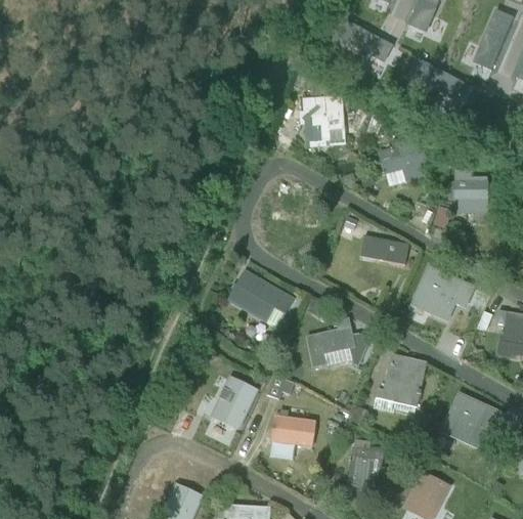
[(420,0),(410,23),(428,30),(440,0),(420,0)]
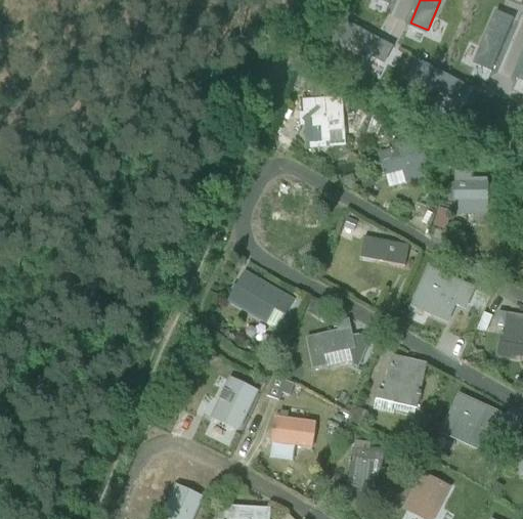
[(499,7),(476,60),(493,68),(516,15),(499,7)]
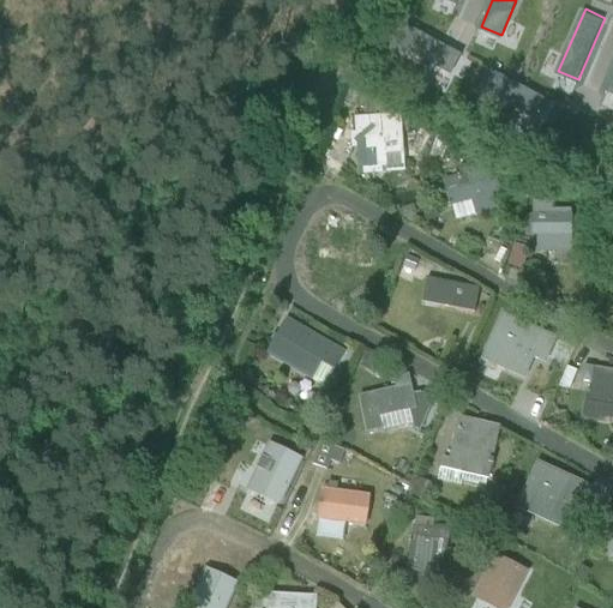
[(408,20),(397,41),(452,71),(463,50),(408,20)]
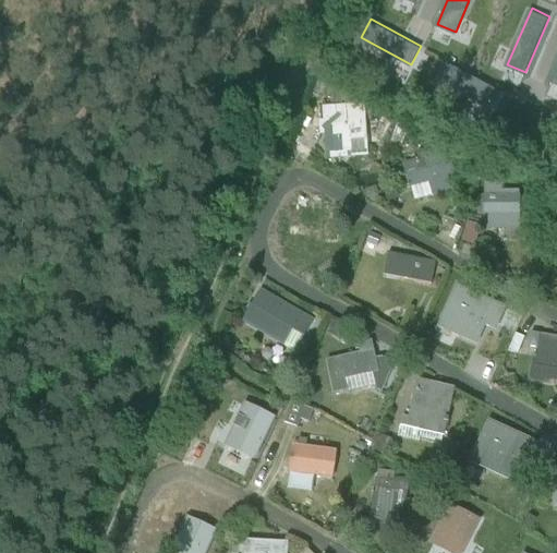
[(446,59),(436,77),(486,104),(496,85),(446,59)]
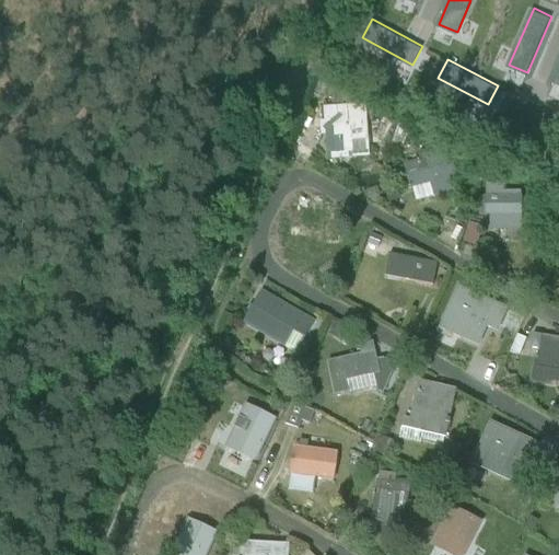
[(333,79),(327,92),(344,101),(350,88),(333,79)]
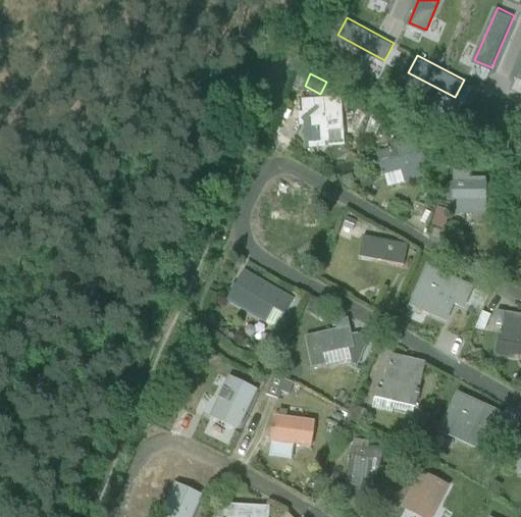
[(520,109),(481,92),(473,111),(520,133),(520,109)]
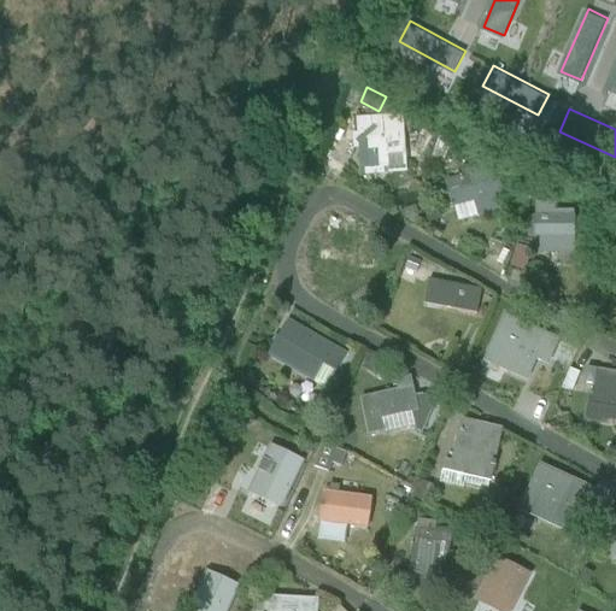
[(403,113),(359,116),(361,151),(362,172),(389,170),(388,148),(405,148),(403,113)]
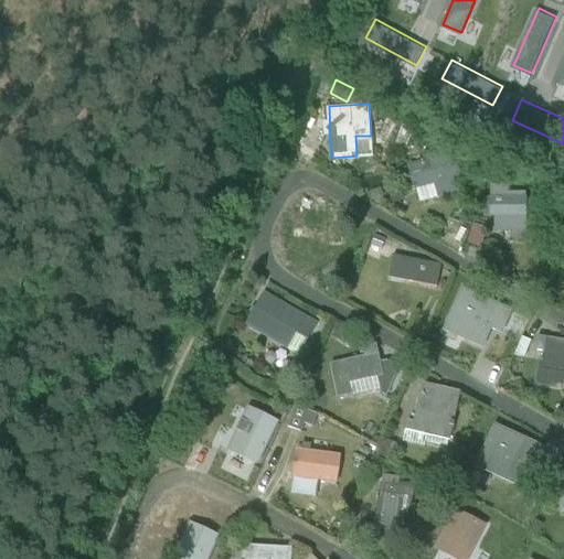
[(429,158),(412,163),(417,183),(435,179),(438,191),(457,186),(455,180),(467,176),(459,149),(447,152),(444,154),(440,144),(427,149),(429,158)]
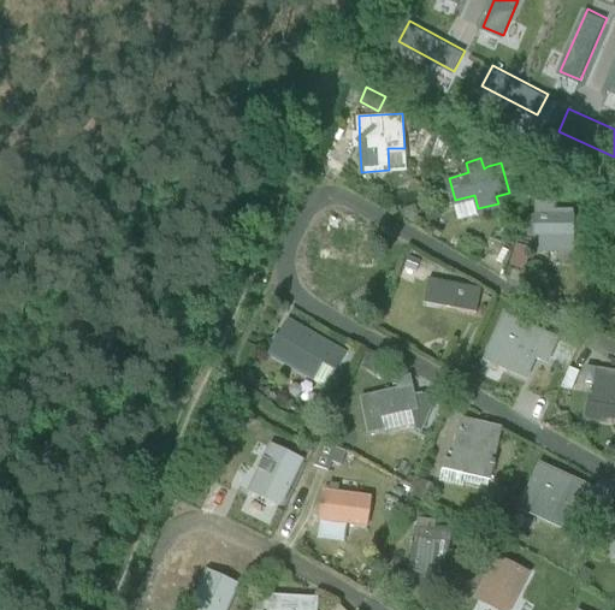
[(527,178),(521,191),(530,195),(536,182),(527,178)]
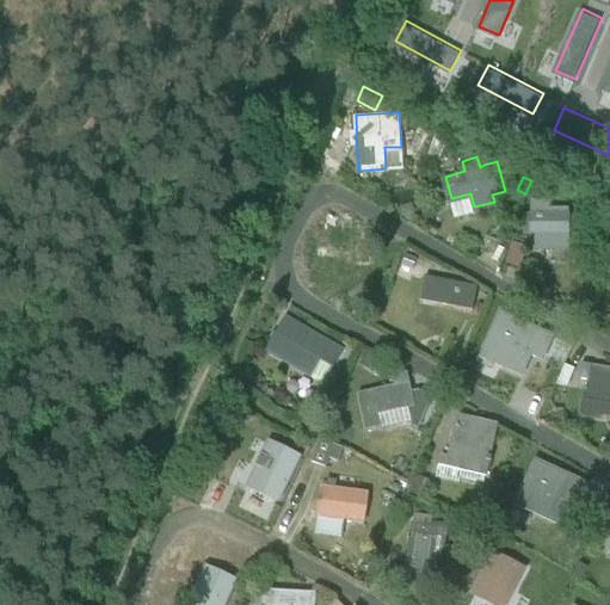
[(568,241),(568,211),(568,205),(550,205),(550,197),(531,197),(531,211),(524,211),(524,230),(530,230),(530,246),(549,246),(549,238),(559,238),(558,241),(568,241)]
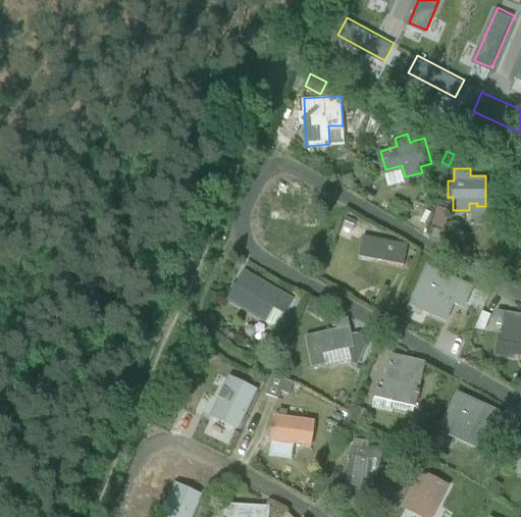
[(302,196),(281,241),(306,252),(327,207),(302,196)]
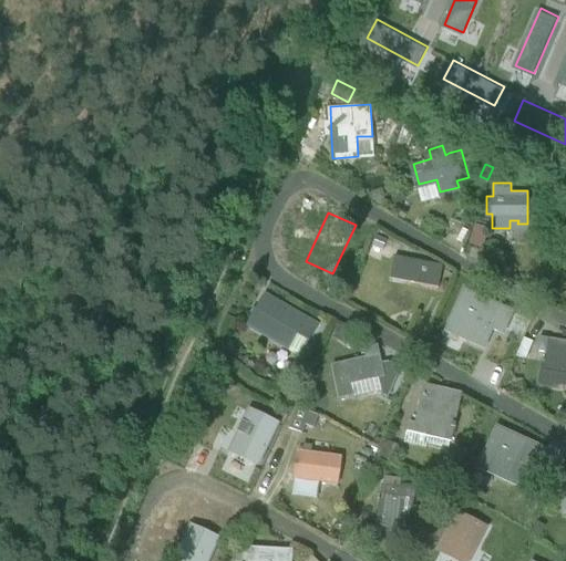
[(535,234),(541,239),(549,239),(555,234),(563,235),(565,224),(552,222),(549,220),(542,220),(536,226),(535,234)]
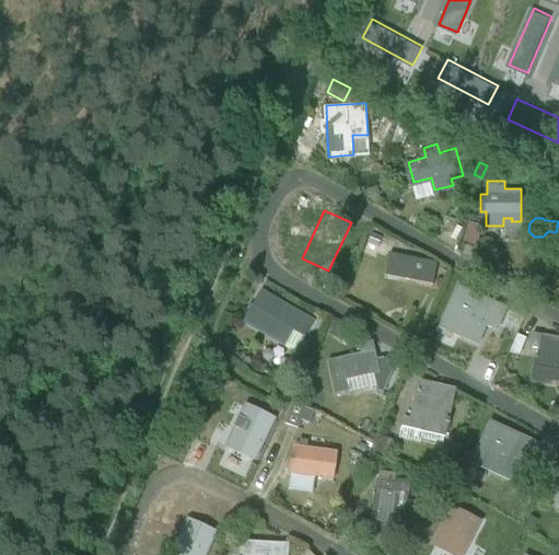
[(371,233),(368,242),(375,245),(380,236),(371,233)]
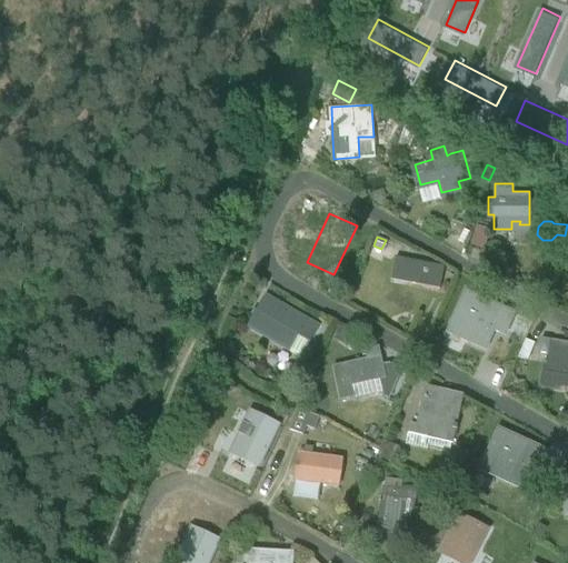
[(409,280),(440,285),(445,264),(432,262),(434,255),(424,253),(422,260),(396,254),(394,270),(410,273),(409,280)]
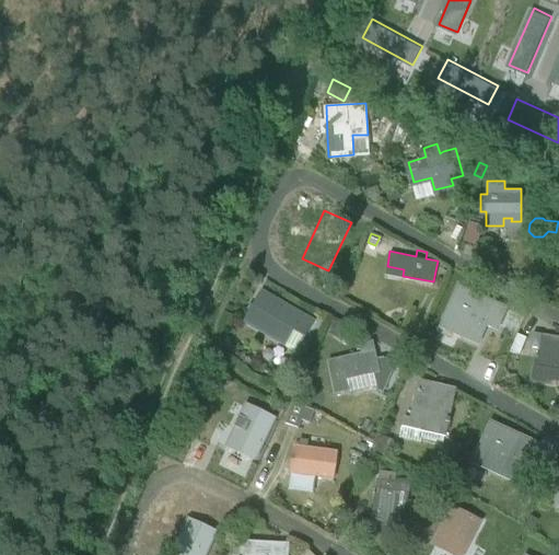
[(461,327),(459,331),(479,339),(487,323),(491,324),(495,318),(501,321),(508,305),(459,284),(442,323),(443,323),(444,320),(461,327)]
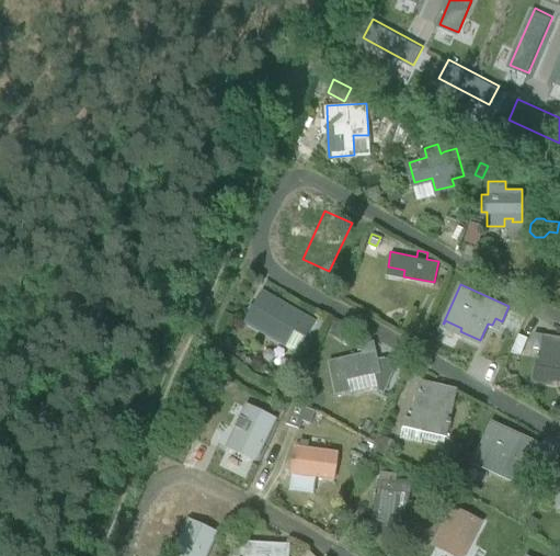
[(306,335),(315,320),(262,290),(246,319),(286,343),(295,329),(306,335)]
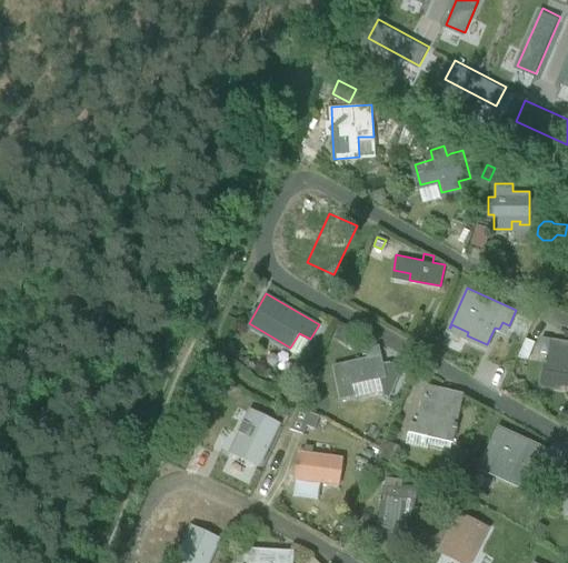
[(344,324),(338,333),(350,341),(356,332),(344,324)]
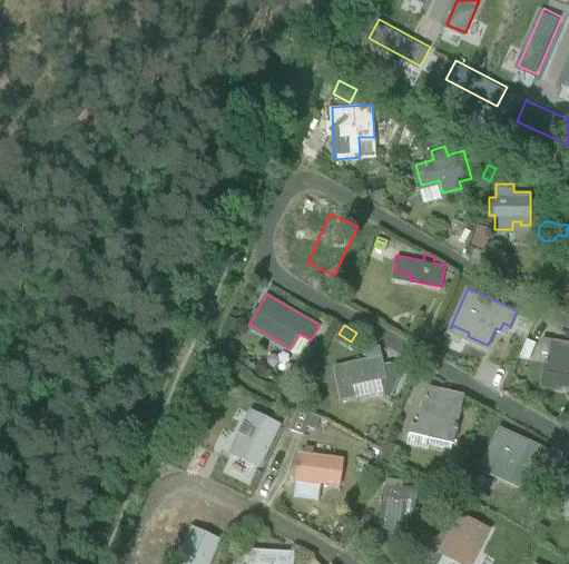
[(543,336),(541,349),(549,352),(549,353),(548,358),(546,358),(542,381),(542,385),(563,388),(565,386),(565,384),(568,385),(568,340),(559,338),(559,339),(543,336)]
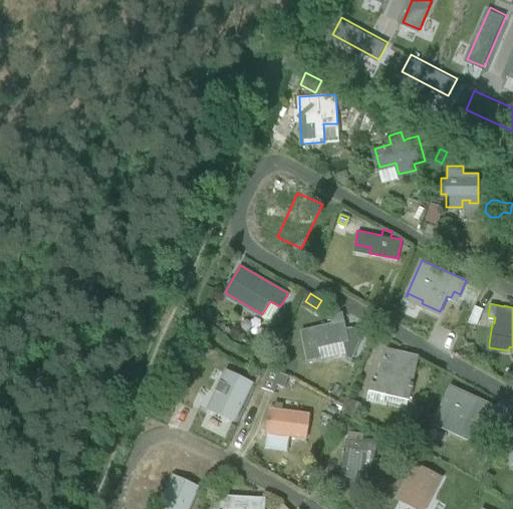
[(470,316),(478,319),(481,313),(473,309),(470,316)]
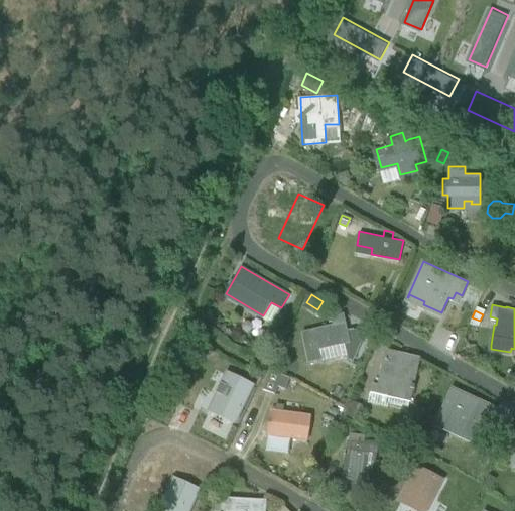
[(349,340),(347,330),(344,315),(333,318),(334,323),(302,330),(309,359),(322,357),(319,346),(349,340)]
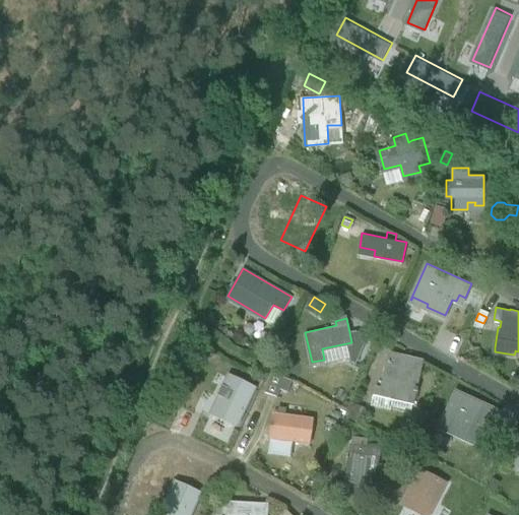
[(376,384),(374,393),(392,397),(391,402),(411,406),(412,402),(417,379),(422,360),(390,352),(386,372),(383,386),(376,384)]
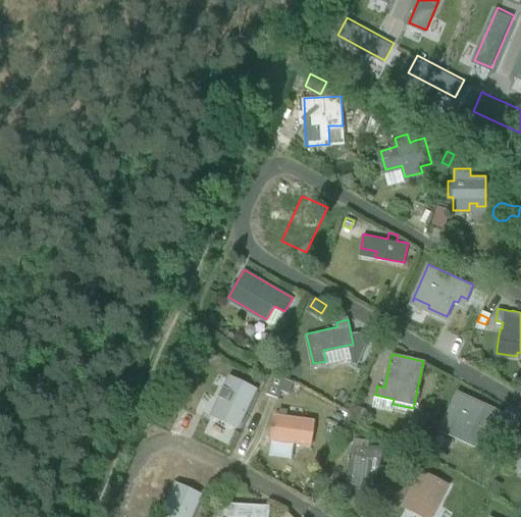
[(279,397),(281,390),(290,392),(294,380),(272,373),(265,392),(279,397)]
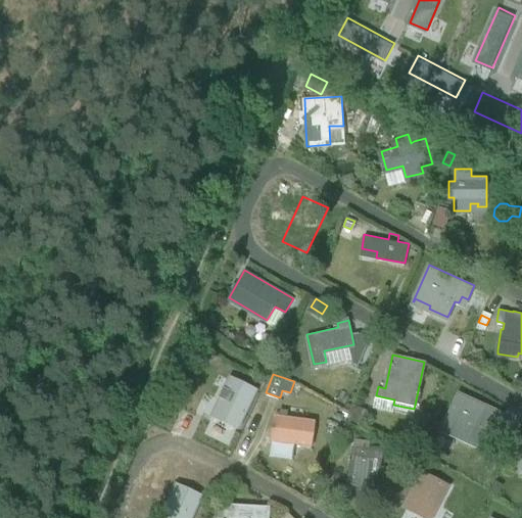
[(199,398),(209,406),(225,383),(212,375),(206,384),(207,385),(199,398)]
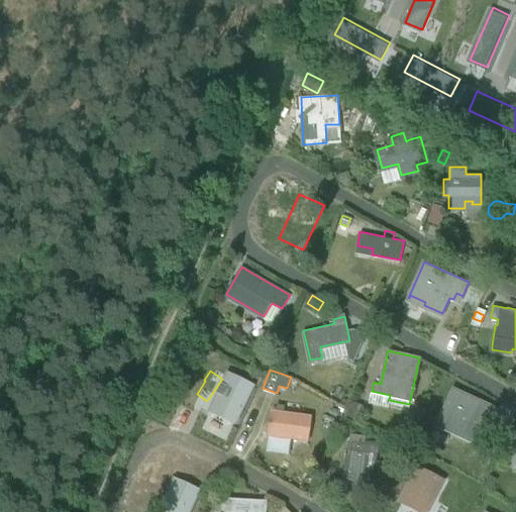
[(228,372),(209,410),(236,423),(254,385),(228,372)]
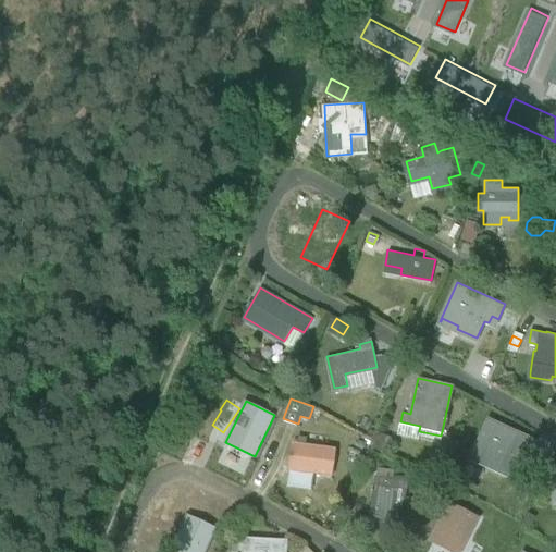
[(489,417),(471,455),(472,456),(473,453),(490,460),(489,464),(508,473),(516,455),(520,457),(523,451),(530,454),(536,439),(489,417)]
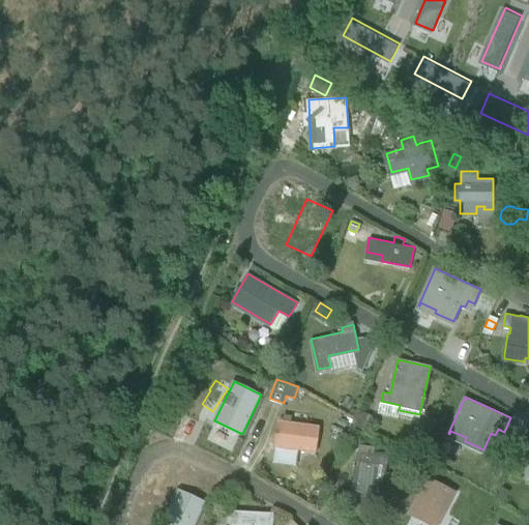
[(359,408),(353,424),(366,429),(373,414),(359,408)]
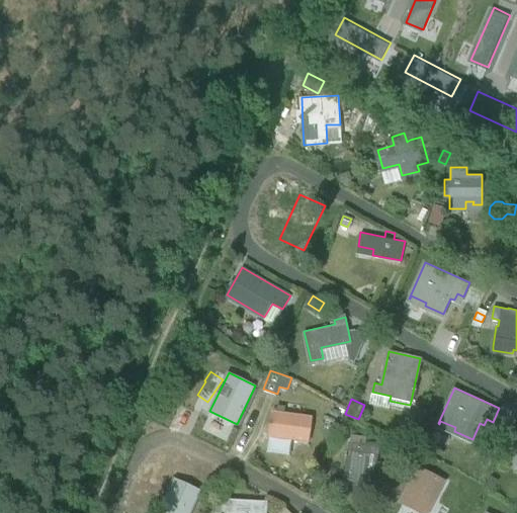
[(269,434),(309,439),(312,415),(285,411),(286,405),(277,404),(276,410),(273,410),(269,434)]
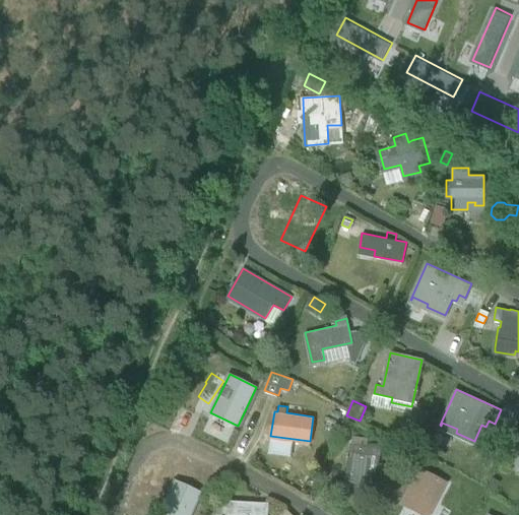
[(345,479),(376,484),(382,443),(351,439),(345,479)]
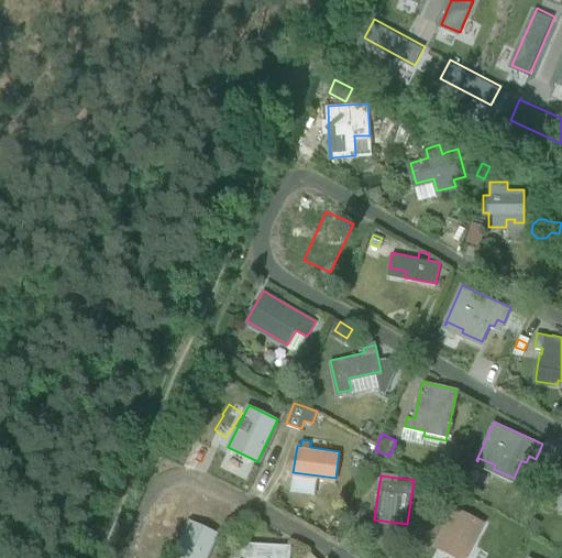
[(458,512),(441,546),(466,557),(483,524),(458,512)]
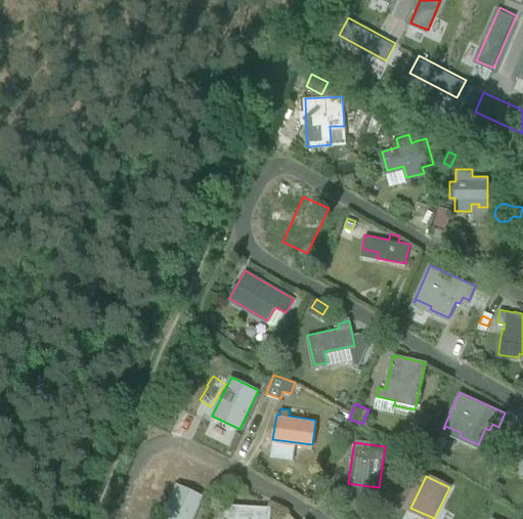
[(175,482),(158,518),(192,518),(204,495),(175,482)]
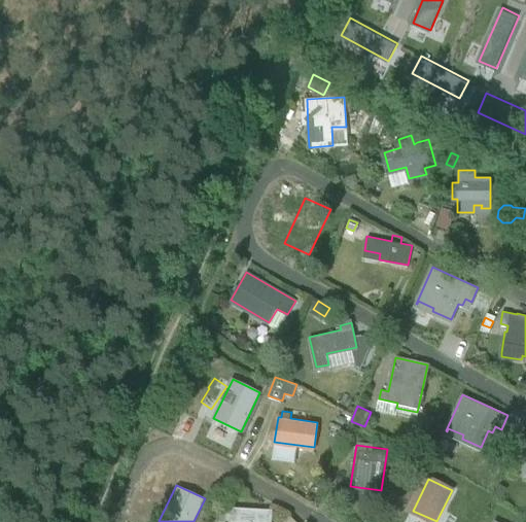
[(271,521),(273,509),(229,507),(226,521),(271,521)]
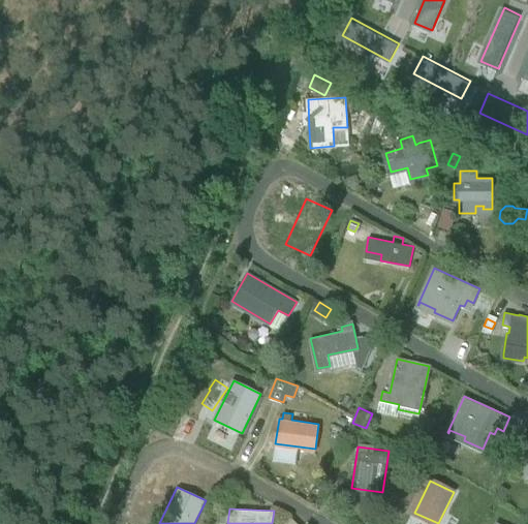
[(303,523),(305,523),(291,513),(281,523),(303,523)]
